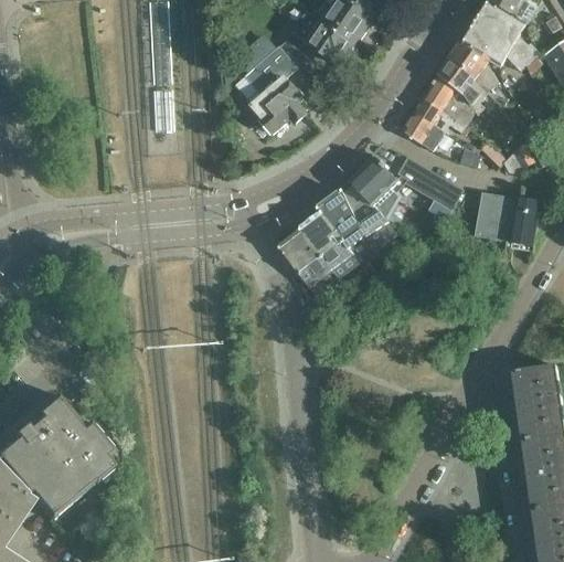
[(328,2),(317,18),(355,43),(358,40),(360,42),(366,31),(364,30),(370,20),(340,0),(327,0),(326,1),(328,2)]
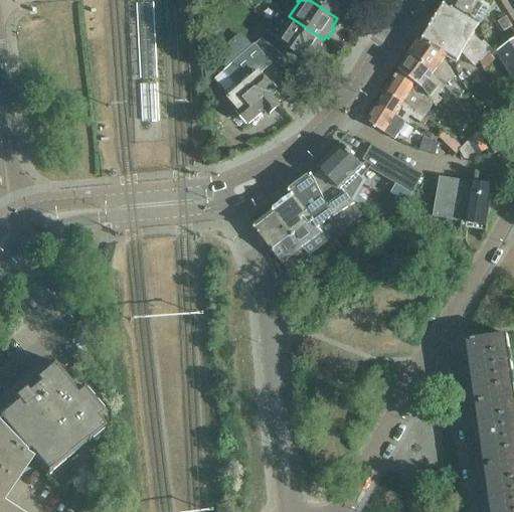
[(310,0),(337,18),(339,15),(342,17),(348,8),(346,6),(349,0),(310,0)]
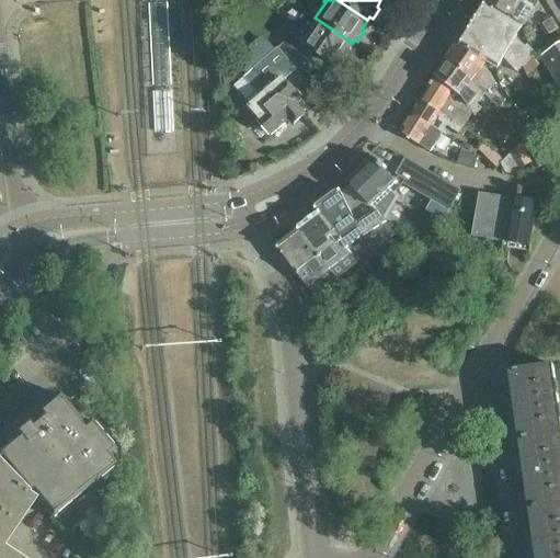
[(482,0),(486,2),(523,24),(533,9),(521,1),(518,0),(482,0)]
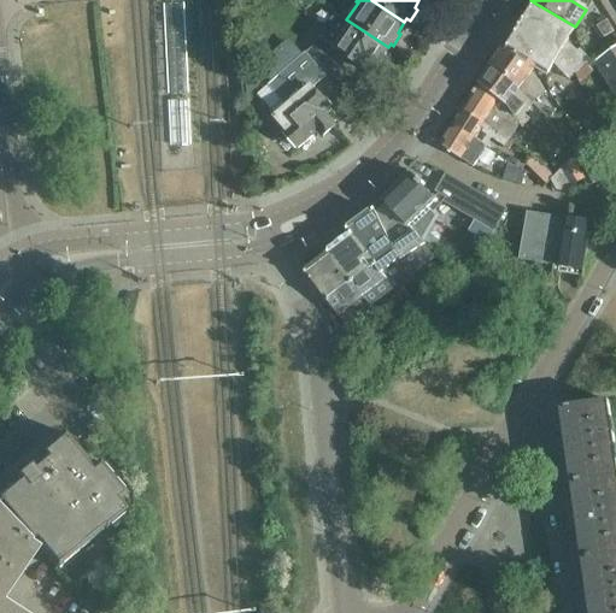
[(570,0),(573,1),(574,0),(586,0),(597,17),(606,10),(599,0),(570,0)]
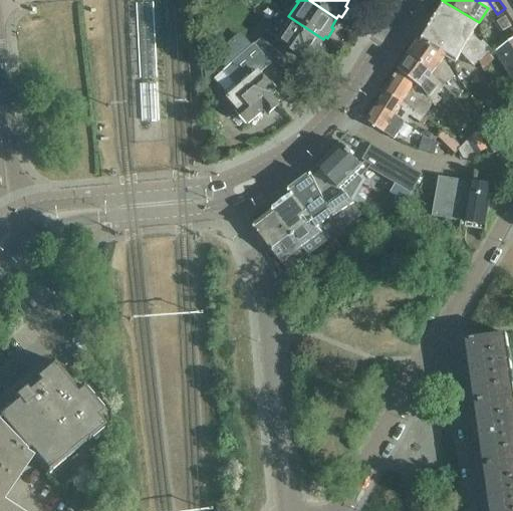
[(493,57),(489,50),(490,49),(482,41),(480,43),(471,35),(479,23),(479,22),(445,2),(433,21),(467,42),(481,57),(479,59),(483,67),(493,57)]
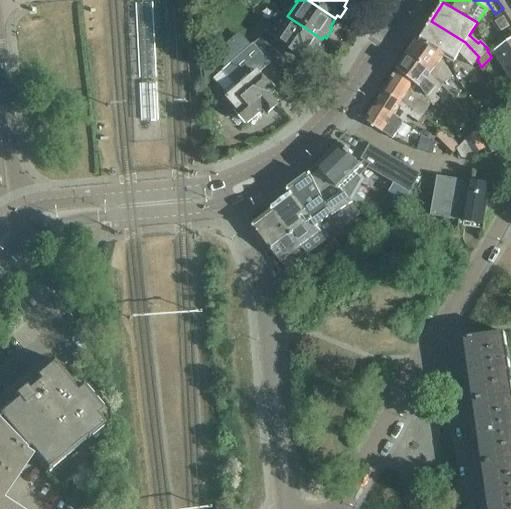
[(501,30),(509,24),(502,13),(494,19),(501,30)]
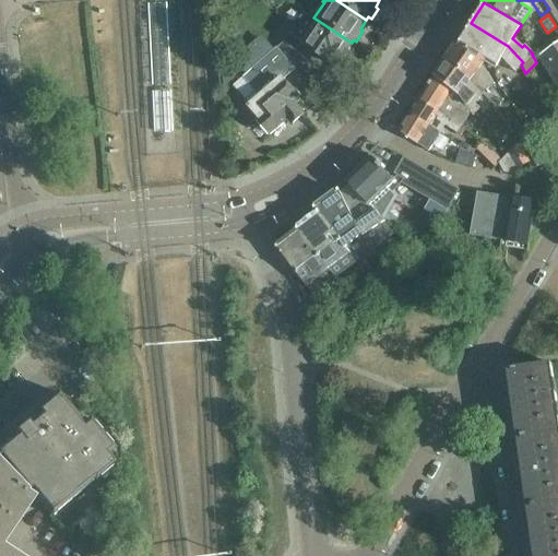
[(349,46),(352,43),(313,18),(298,40),(335,66),(342,56),(345,57),(352,47),(349,46)]
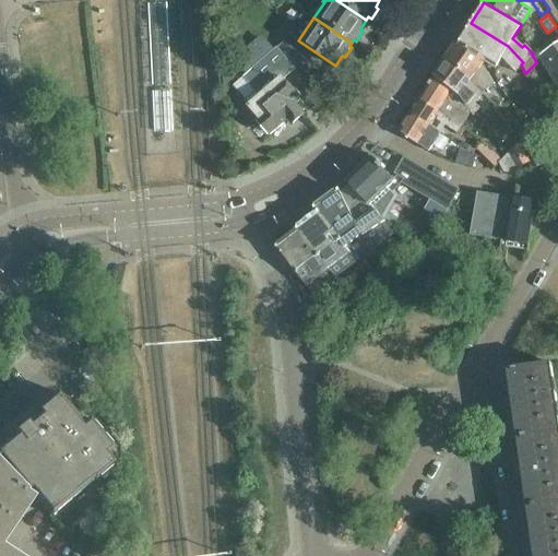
[(508,61),(506,63),(514,71),(520,66),(523,73),(524,74),(525,73),(521,64),(523,62),(508,46),(471,23),(459,44),(472,51),(471,54),(483,62),(494,68),(501,56),(508,61)]
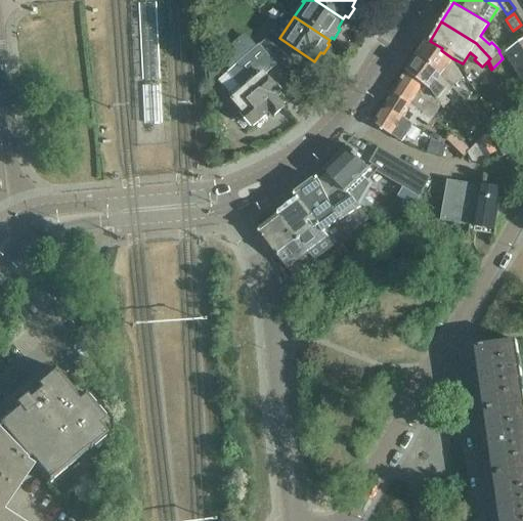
[(500,28),(494,32),(499,41),(507,37),(500,28)]
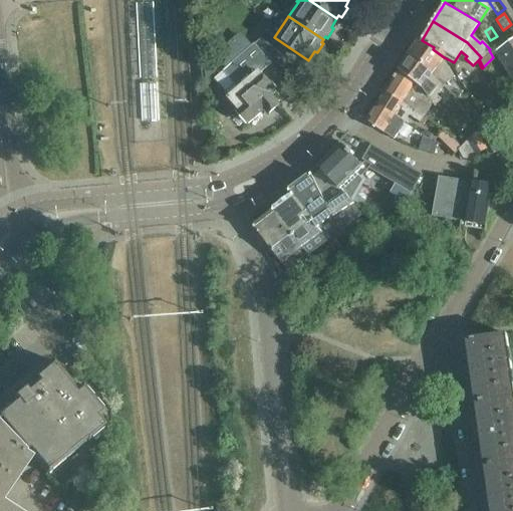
[(234,43),(241,51),(252,42),(244,34),(234,43)]
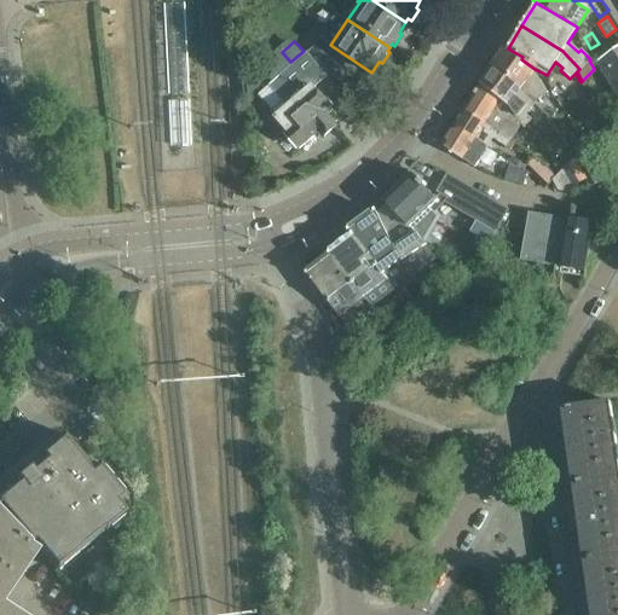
[(284,131),(299,146),(318,129),(322,134),(336,123),(324,109),(328,105),(312,86),(338,63),(328,52),(315,42),(269,83),(287,104),(273,115),(286,129),(284,131)]
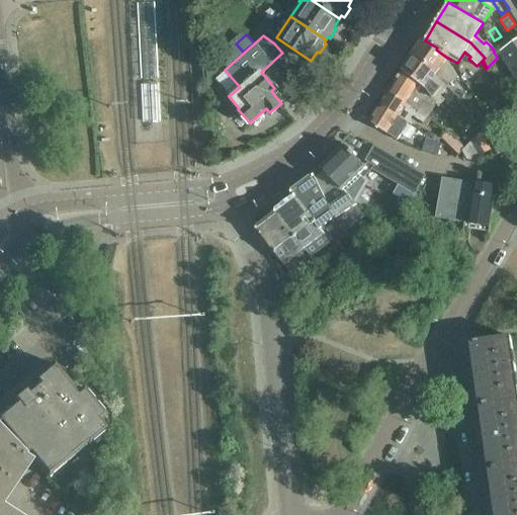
[(437,48),(425,40),(422,39),(413,54),(437,69),(448,84),(457,77),(450,67),(445,61),(447,58),(436,50),(437,48)]
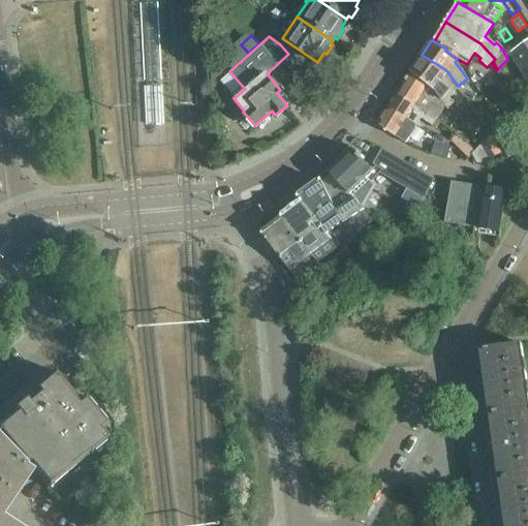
[(527,78),(527,40),(511,53),(527,78)]
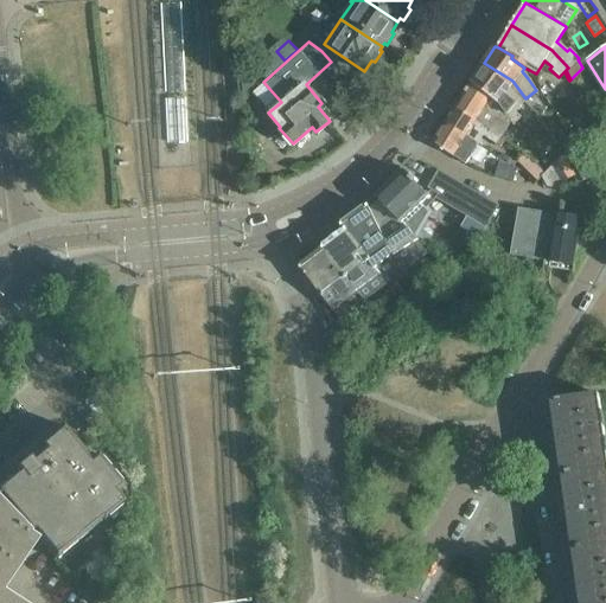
[(512,123),(521,117),(516,115),(525,98),(512,81),(484,63),(470,84),(499,103),(509,119),(512,123)]
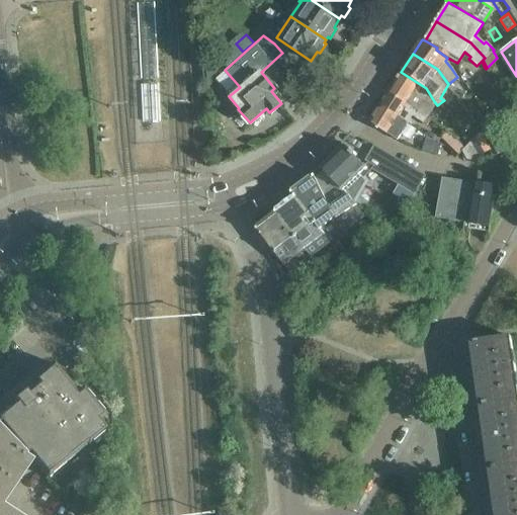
[(426,88),(401,72),(389,91),(425,115),(434,101),(426,88)]
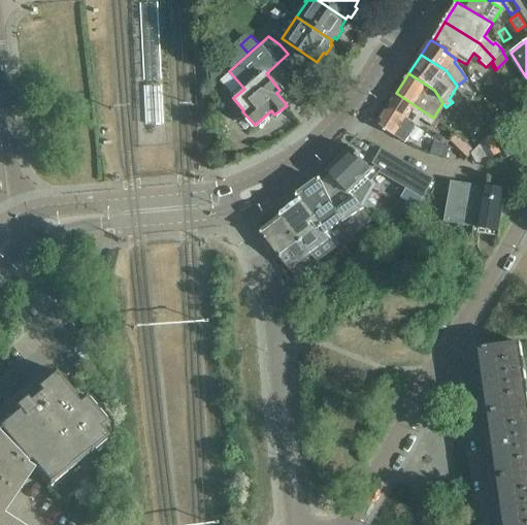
[(433,118),(396,93),(387,106),(412,123),(415,126),(421,117),(430,123),(433,118)]
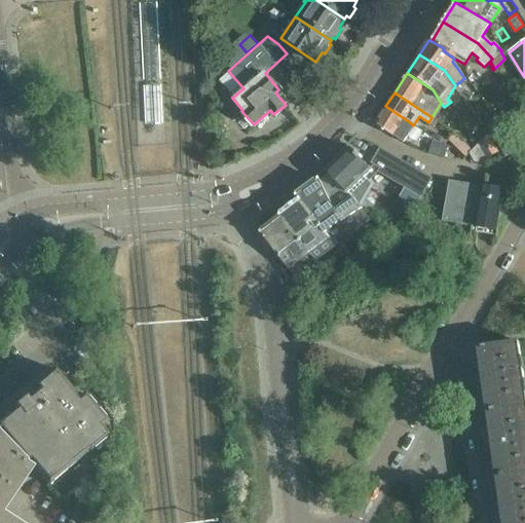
[(410,122),(385,106),(374,122),(403,141),(405,138),(402,136),(410,122)]
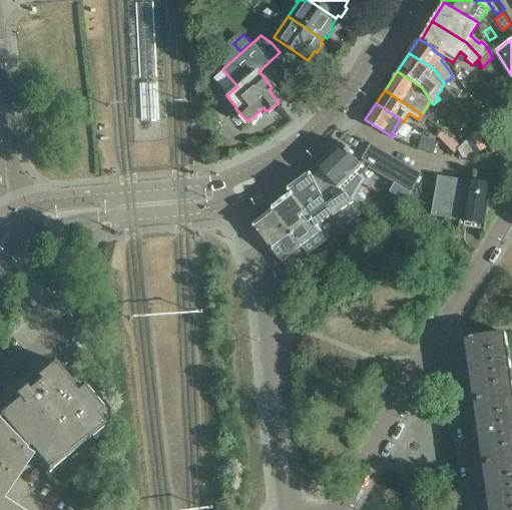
[(490,125),(502,118),(510,113),(504,103),(484,115),(490,124),(490,125)]
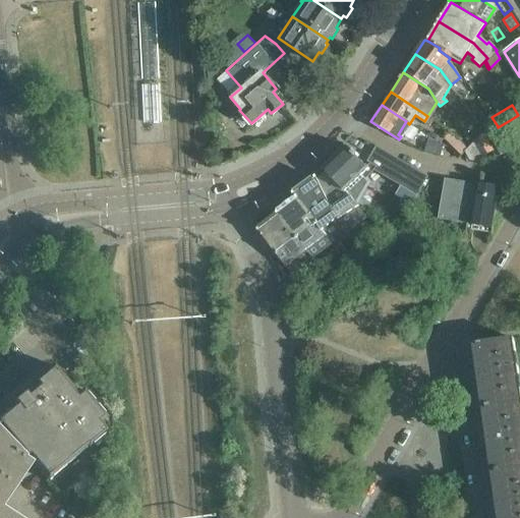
[(487,132),(500,154),(510,148),(498,127),(498,126),(487,132)]
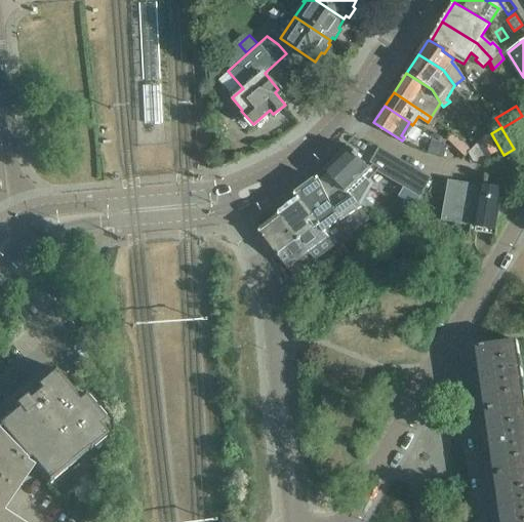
[(465,154),(468,151),(471,149),(456,134),(450,141),(465,154)]
